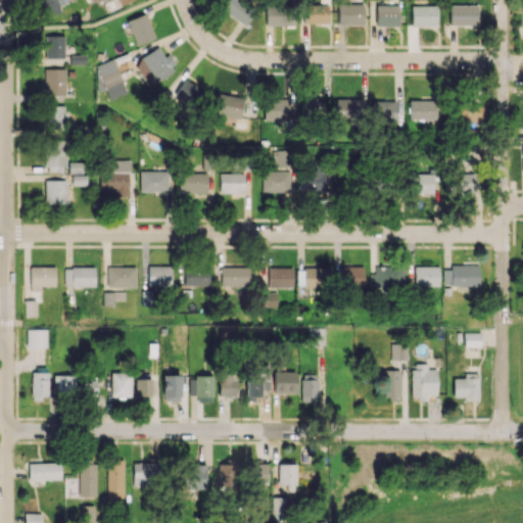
[(34,0),(41,18),(65,10),(61,0),(34,0)]
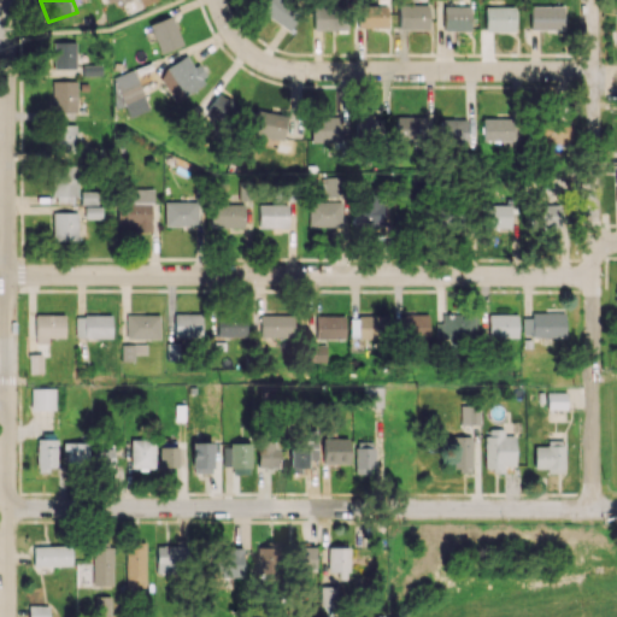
[(297,5),(295,5),(287,0),(266,0),(259,12),(288,31),(303,9),(297,5)]
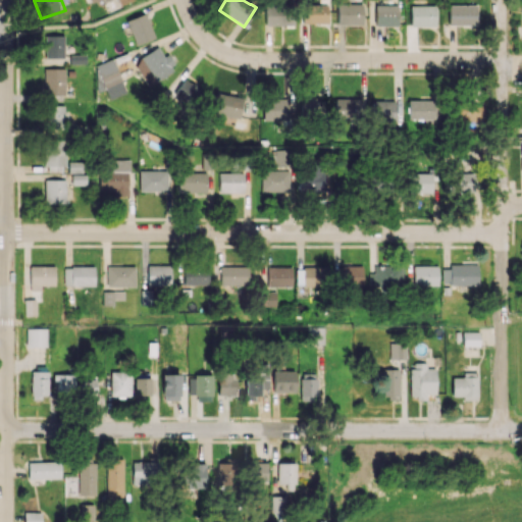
[(362,24),(363,3),(337,3),(336,24),(362,24)]
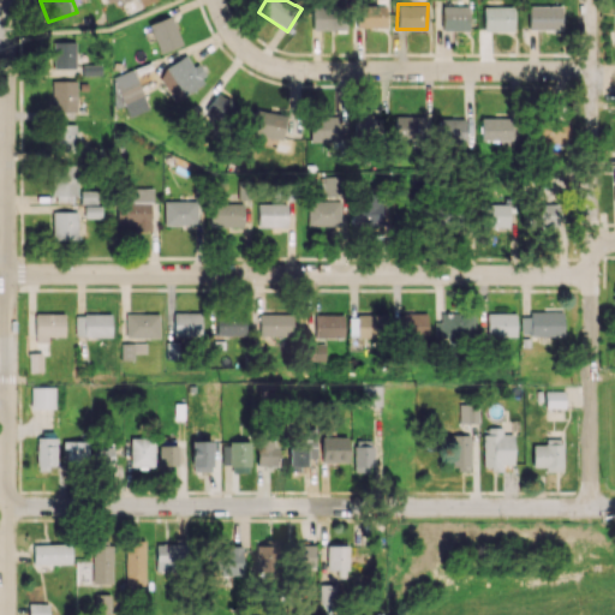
[(386,27),(386,5),(357,6),(357,28),(386,27)]
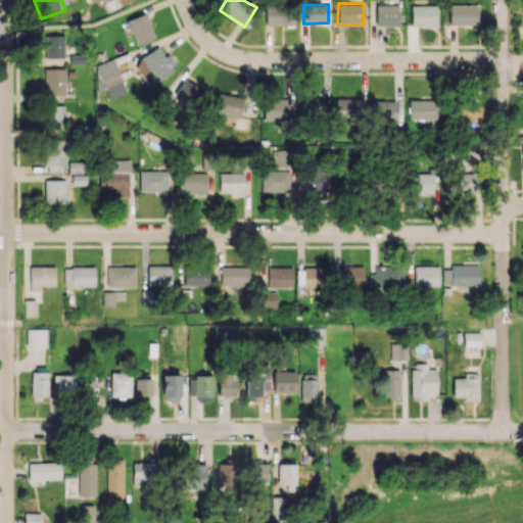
[(449,26),(479,25),(478,4),(448,5),(449,26)]
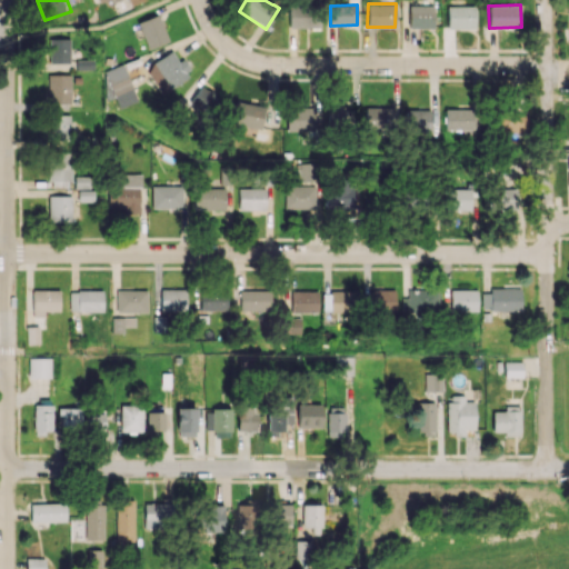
[(320,28),(320,6),(289,6),(289,27),(320,28)]
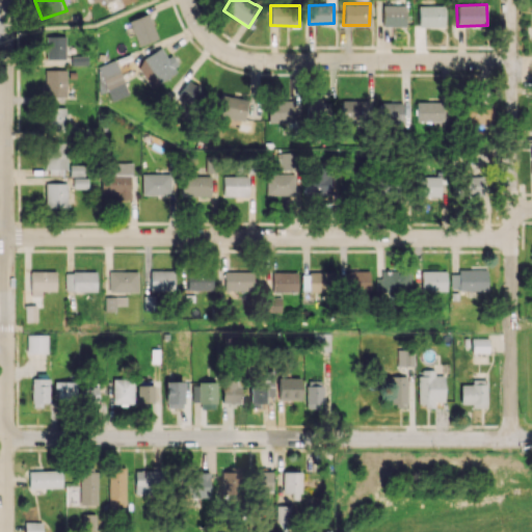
[(405,5),(381,5),(382,26),(405,26),(405,5)]
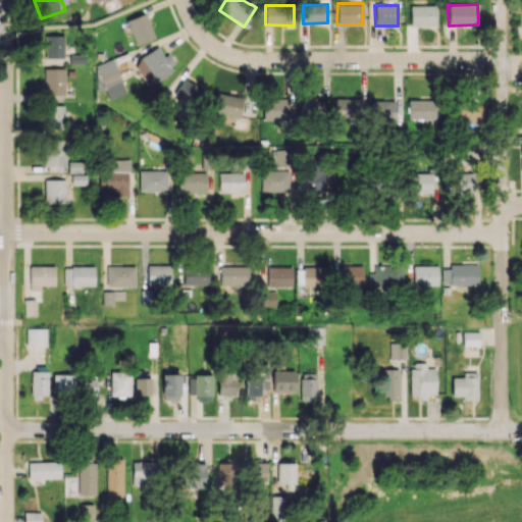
[(410,27),(435,25),(434,5),(410,6),(410,27)]
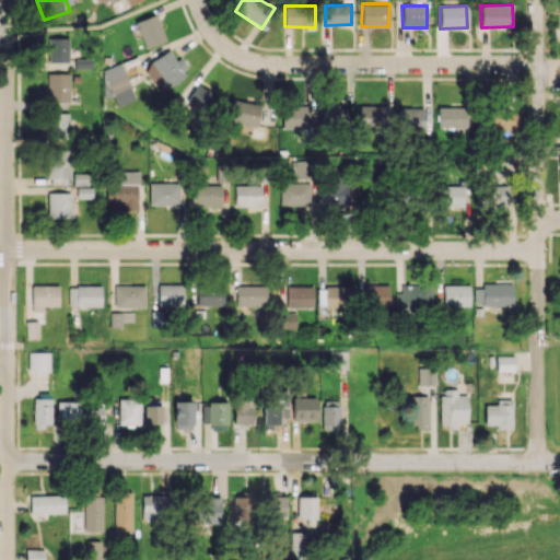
[(136,23),(146,47),(165,39),(155,14),(136,23)]
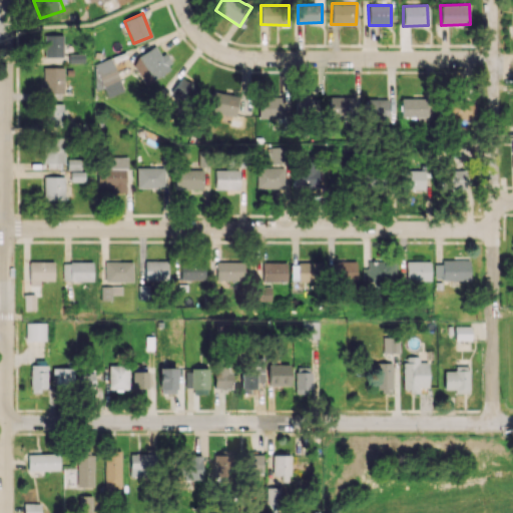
[(44,57),(62,57),(62,34),(44,35),(44,57)]
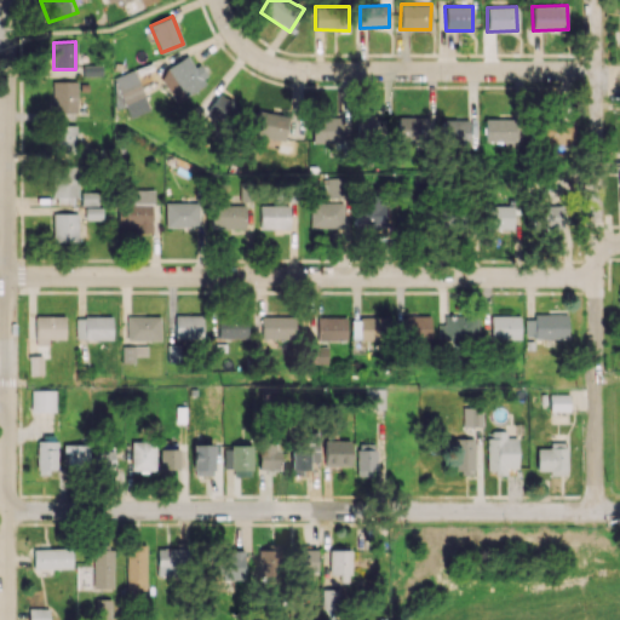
[(184,96),(210,79),(199,63),(194,65),(187,55),(166,69),(184,96)]
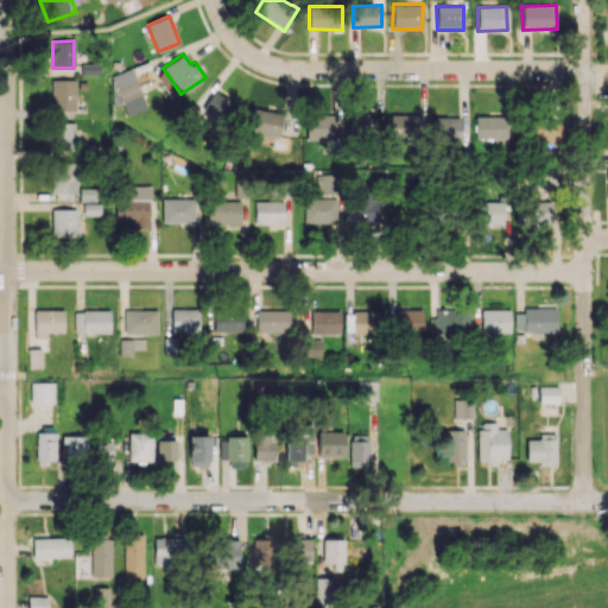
[(124,114),(145,109),(134,69),(113,74),(124,114)]
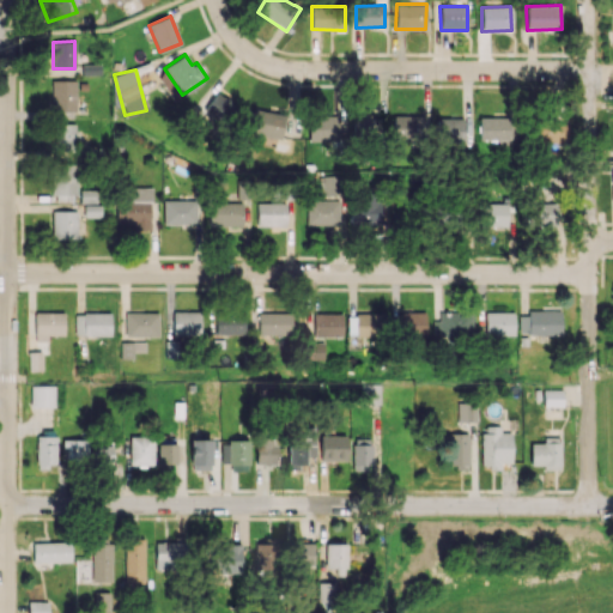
[(77,110),(76,80),(52,80),(52,111),(77,110)]
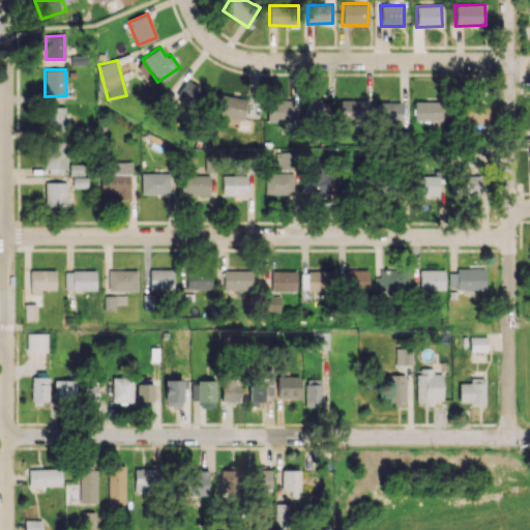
[(187,81),(176,95),(188,106),(201,90),(187,81)]
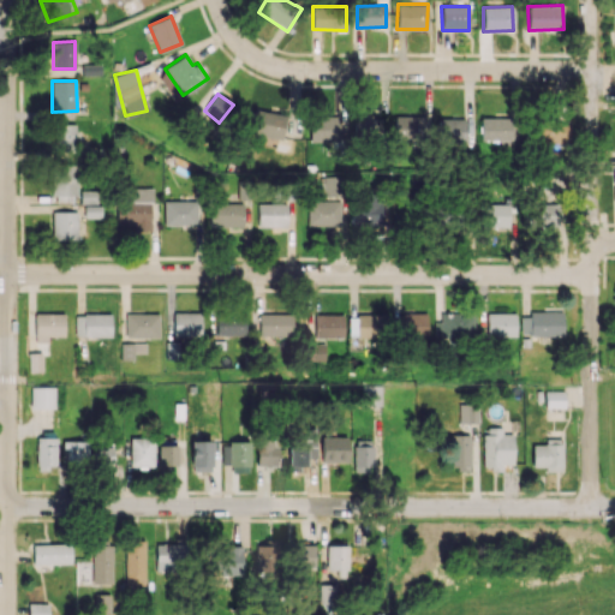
[(249,133),(281,139),(286,115),(254,108),(249,133)]
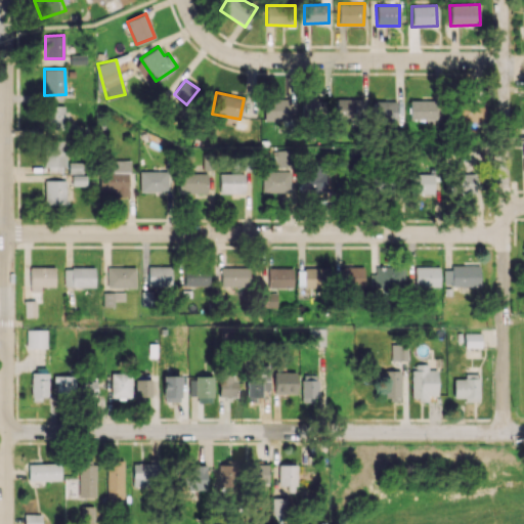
[(264,121),(290,120),(289,98),(263,99),(264,121)]
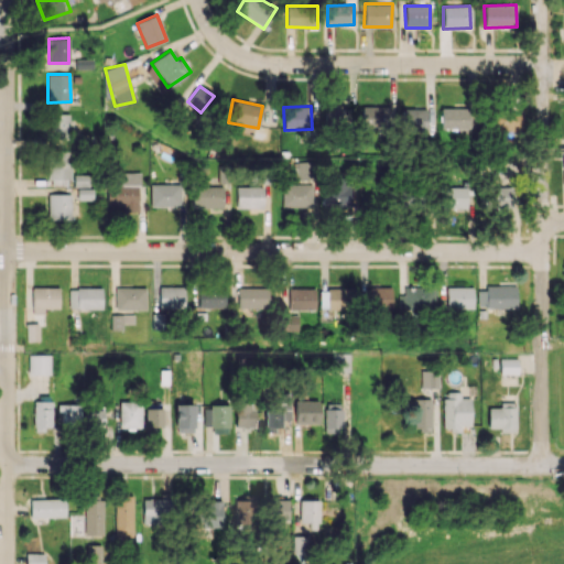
[(362,130),(391,129),(391,106),(361,107),(362,130)]
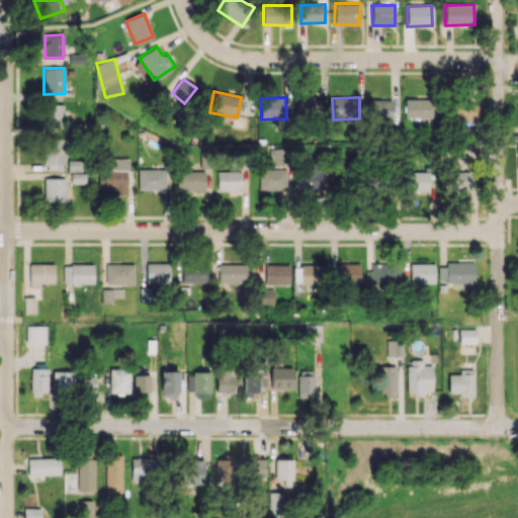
[(322,98),(298,99),(298,116),(322,116),(322,98)]
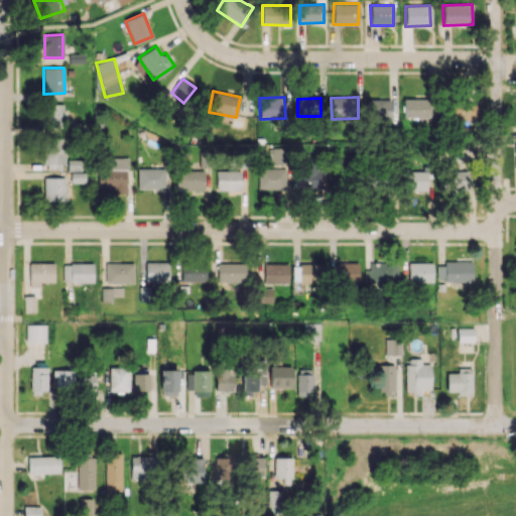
[(367,120),(389,120),(390,100),(368,99),(367,120)]
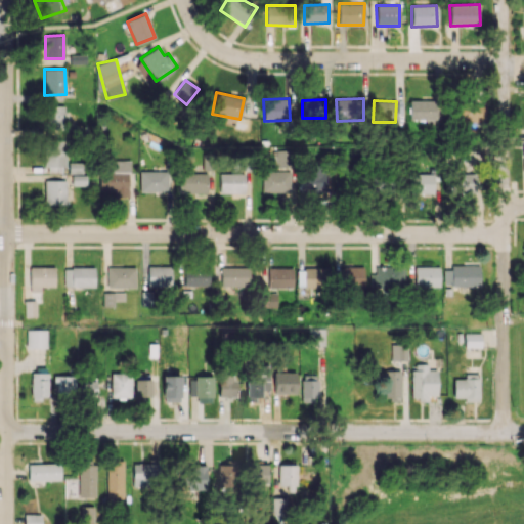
[(439,120),(439,100),(409,100),(409,119),(439,120)]
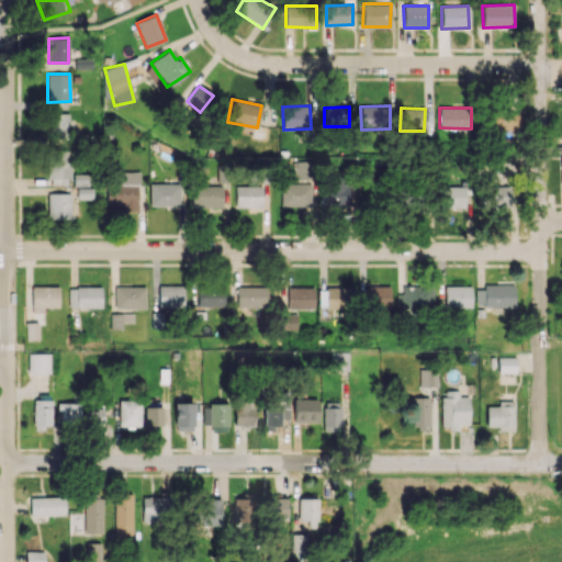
[(518,111),(485,112),(486,138),(519,137),(518,111)]
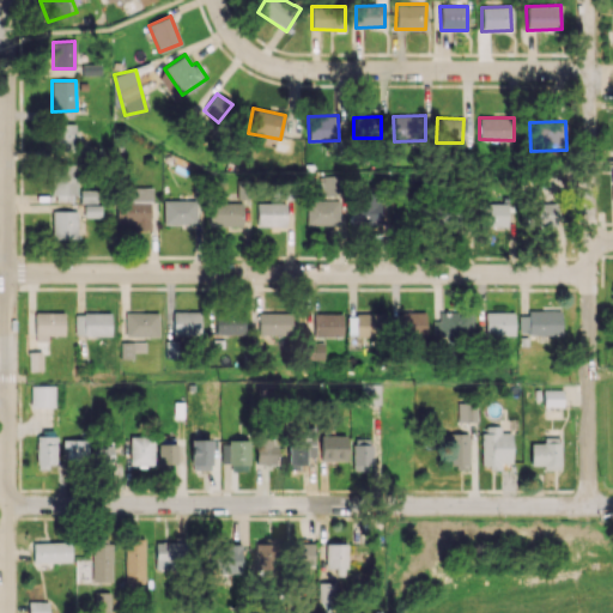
[(74,125),(53,125),(53,151),(74,151),(74,125)]
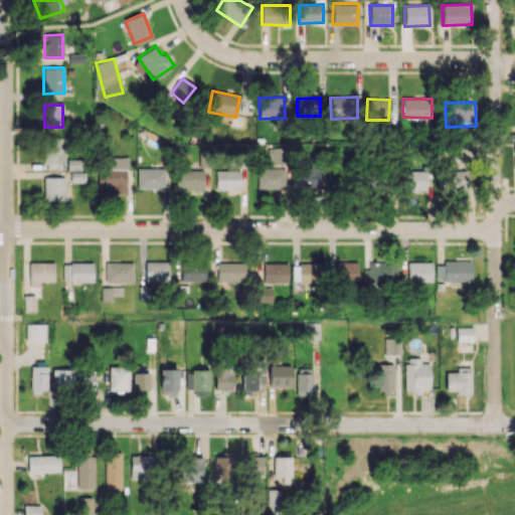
[(44,169),(63,169),(62,138),(43,138),(44,169)]
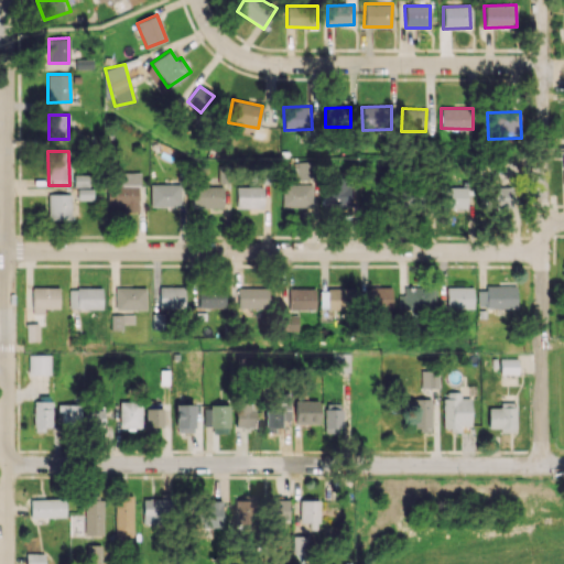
[(520,179),(519,158),(490,159),(490,180),(520,179)]
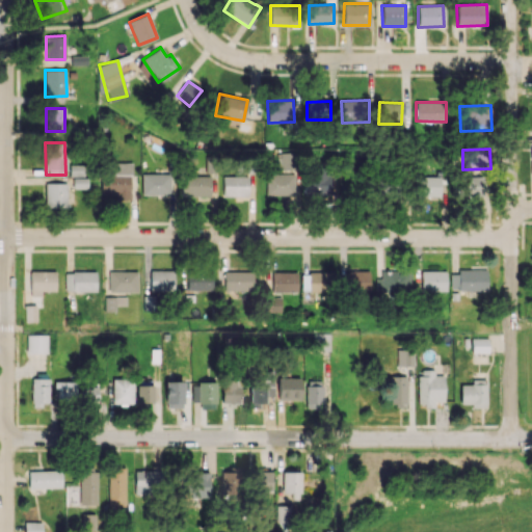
[(281,169),(296,169),(295,152),(280,153),(281,169)]
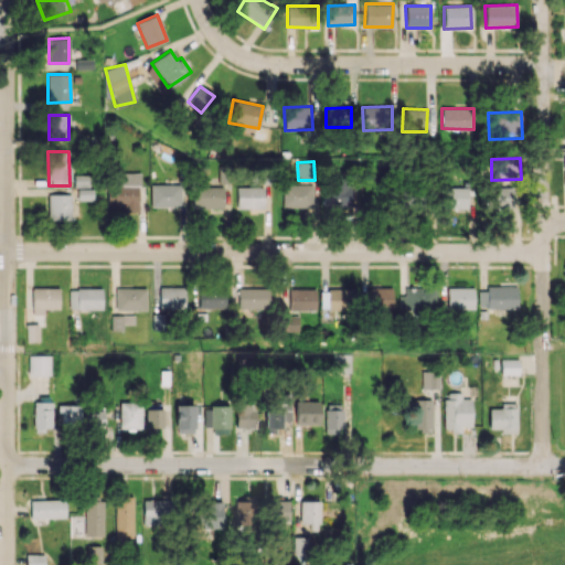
[(139,173),(109,172),(108,205),(123,205),(123,212),(138,212),(139,173)]
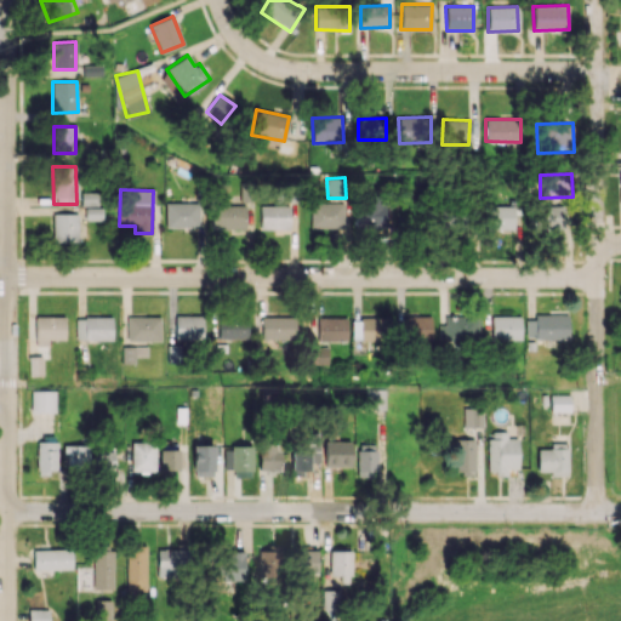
[(97,192),(80,193),(81,205),(97,205),(97,192)]
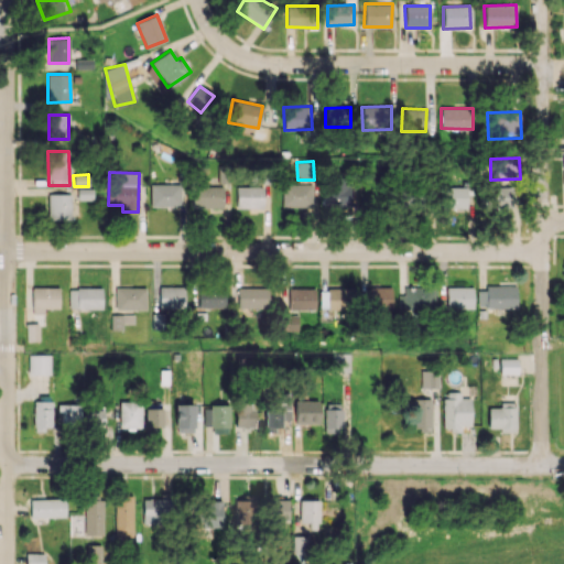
[(282,206),(312,207),(313,184),(282,183),(282,206)]
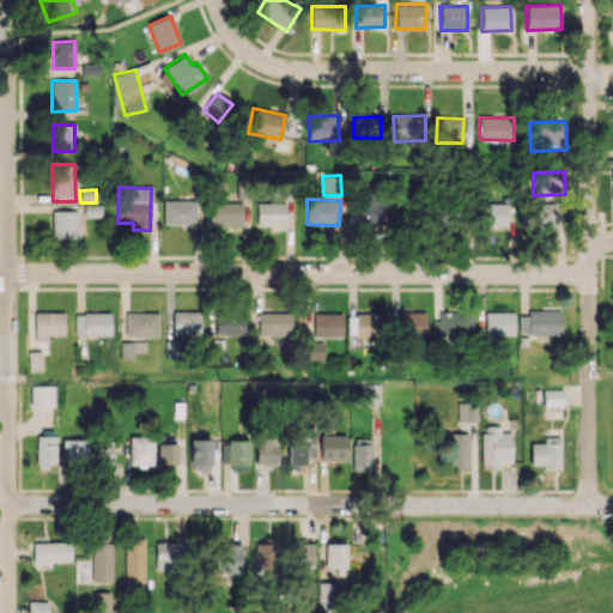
[(196,200),(163,200),(164,225),(196,224),(196,200)]
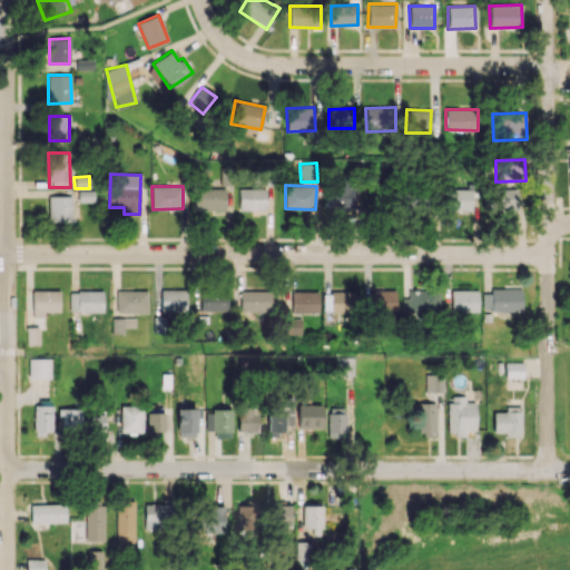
[(225,188),(195,188),(195,210),(225,209),(225,188)]
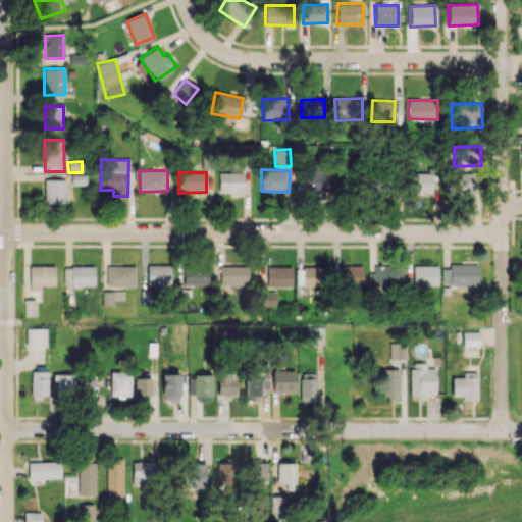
[(244,172),(218,172),(219,192),(244,192),(244,172)]
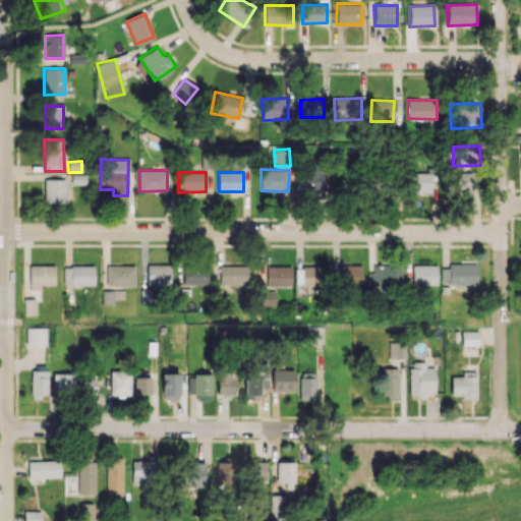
[(408,192),(432,192),(431,172),(407,173),(408,192)]
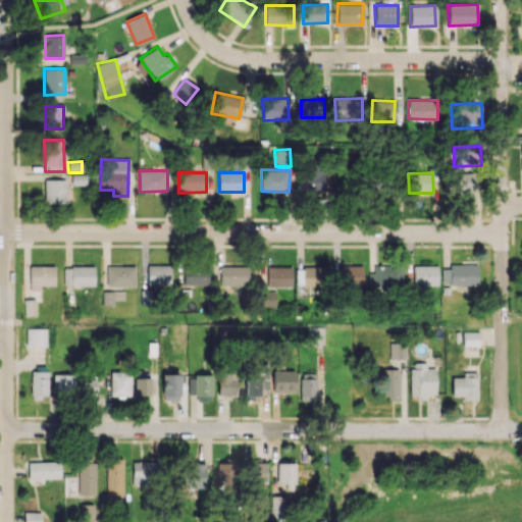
[(474,194),(475,172),(448,172),(448,193),(474,194)]
